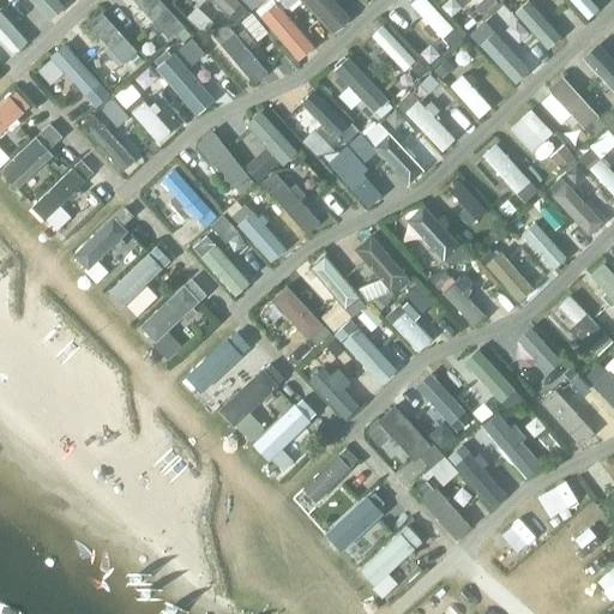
[(30,0),(50,22),(64,8),(55,0),(30,0)]
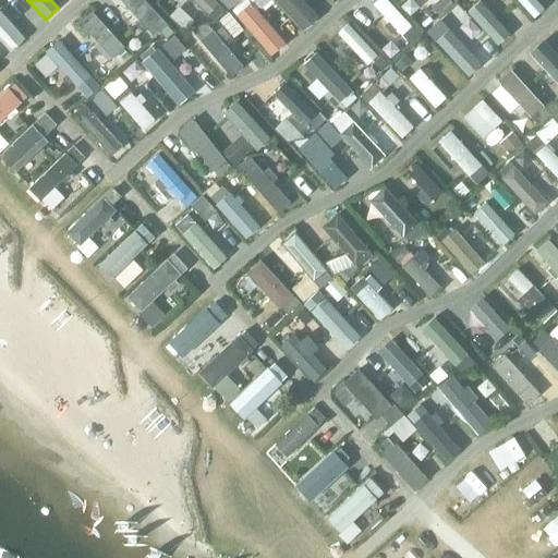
[(167,24),(144,0),(122,0),(121,1),(138,21),(147,29),(154,36),(167,24)]
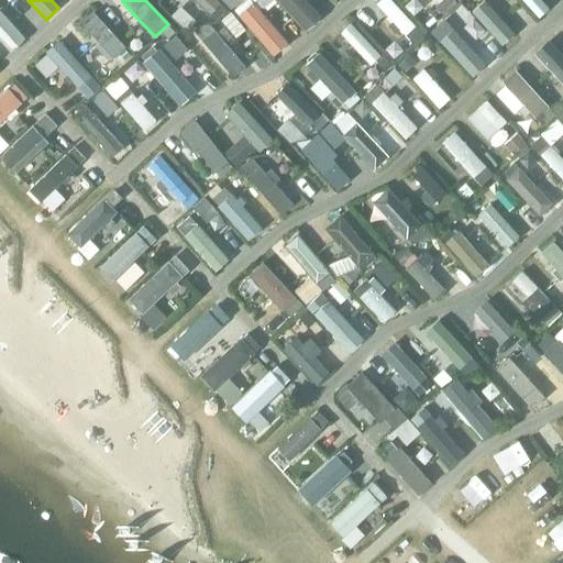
[(220,3),(216,0),(192,0),(209,15),(220,3)]
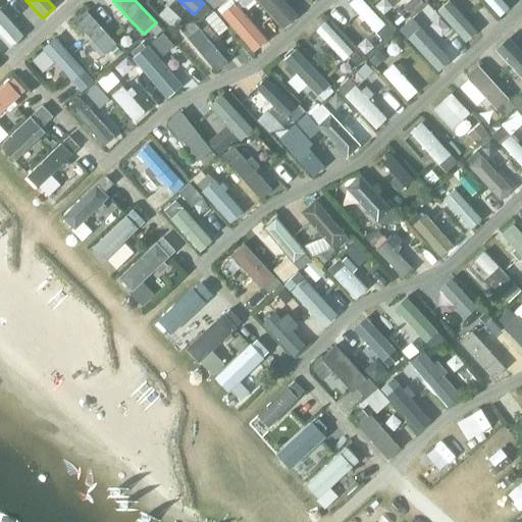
[(253,52),(266,41),(231,0),(227,0),(217,9),(221,14),(220,14),(253,52)]
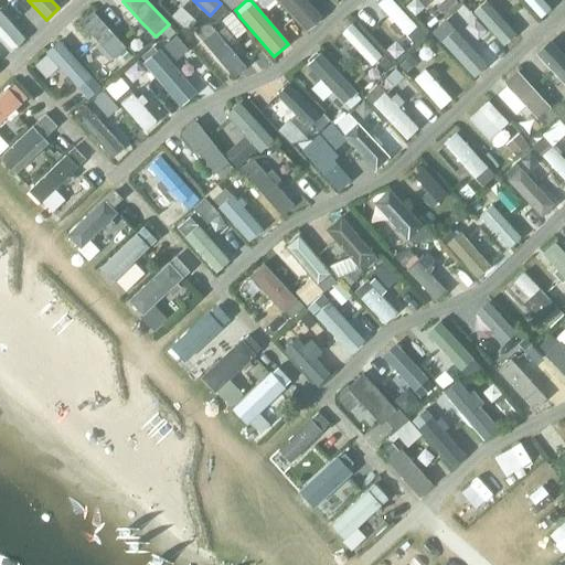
[(277,0),(307,31),(322,17),(307,0),(277,0)]
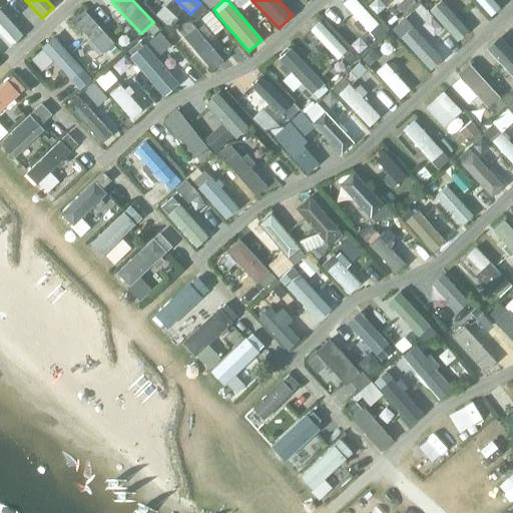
[(386,32),(356,0),(346,0),(343,4),(358,20),(365,27),(377,41),(386,32)]
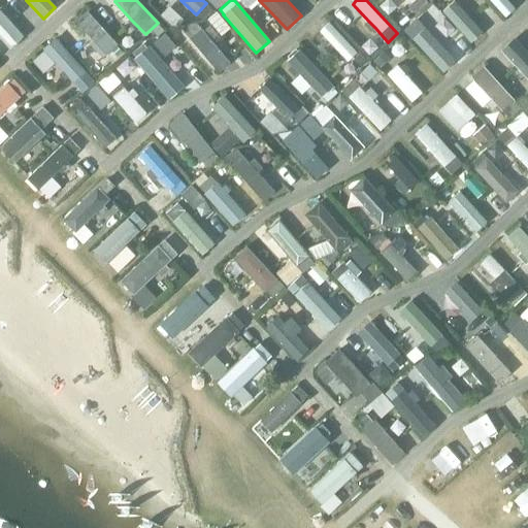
[(417,15),(426,7),(425,5),(428,3),(424,0),(408,0),(411,3),(408,6),(417,15)]
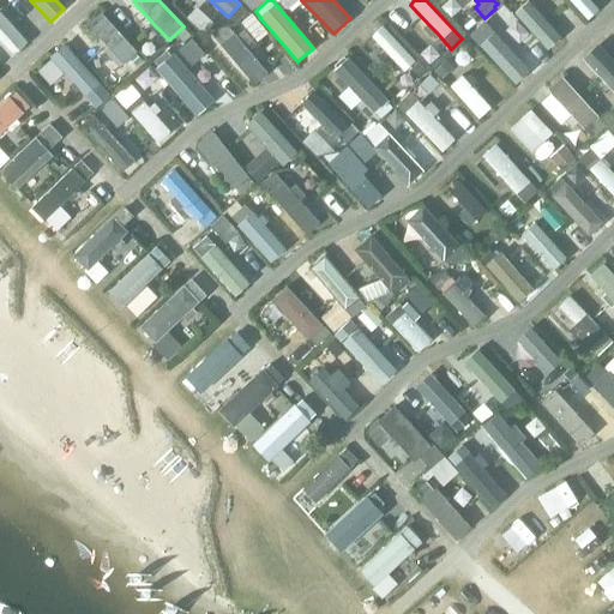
[(593,10),(583,0),(563,0),(582,20),(593,10)]
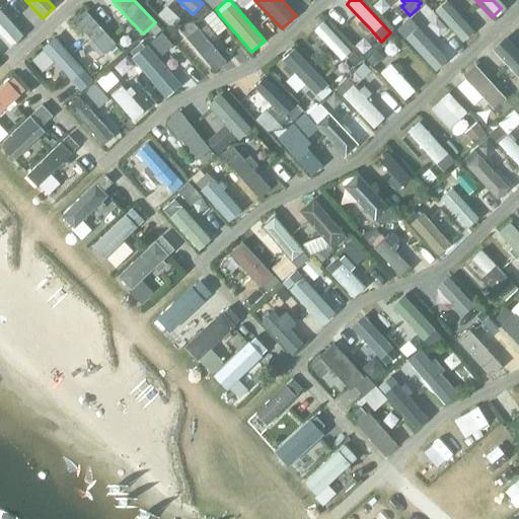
[(447,1),(435,11),(462,42),(474,30),(447,1)]
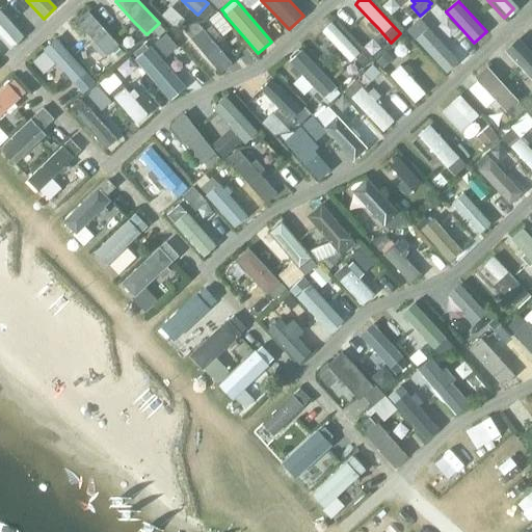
[(24,36),(0,10),(0,37),(9,49),(24,36)]
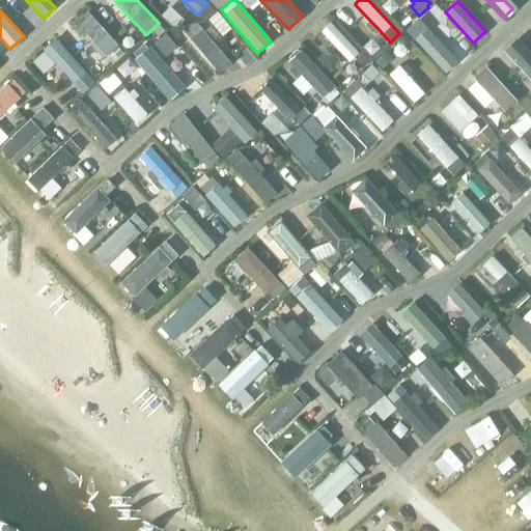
[(88,12),(77,22),(107,55),(118,45),(114,40),(88,12)]
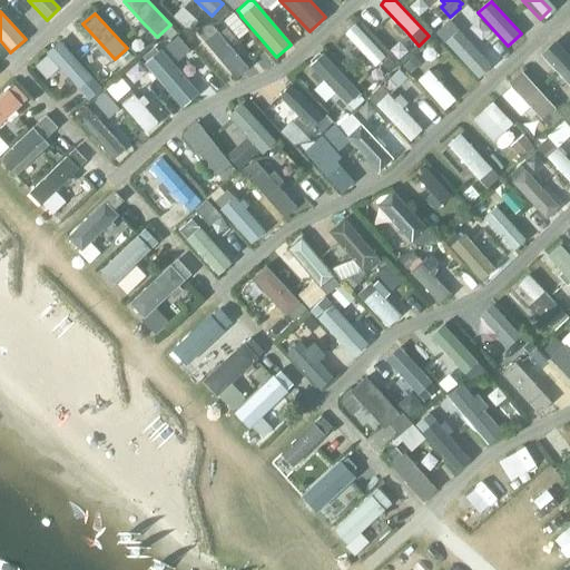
[(375,67),(385,57),(355,23),(344,33),(375,67)]
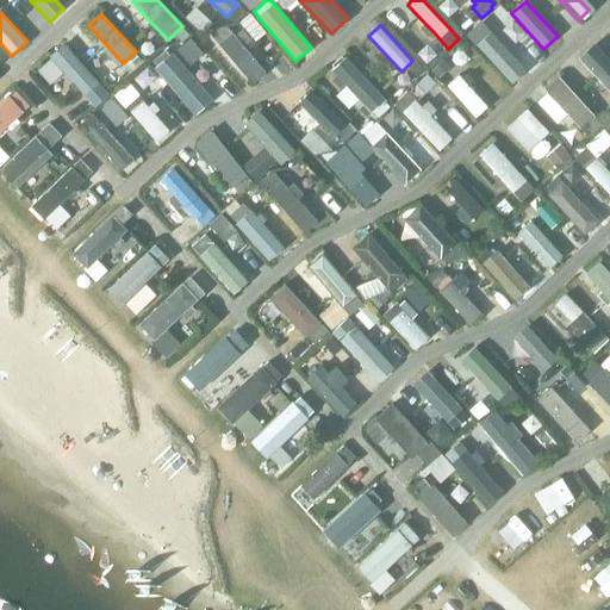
[(253,85),(266,73),(226,26),(216,27),(210,33),(219,44),(218,44),(253,85)]
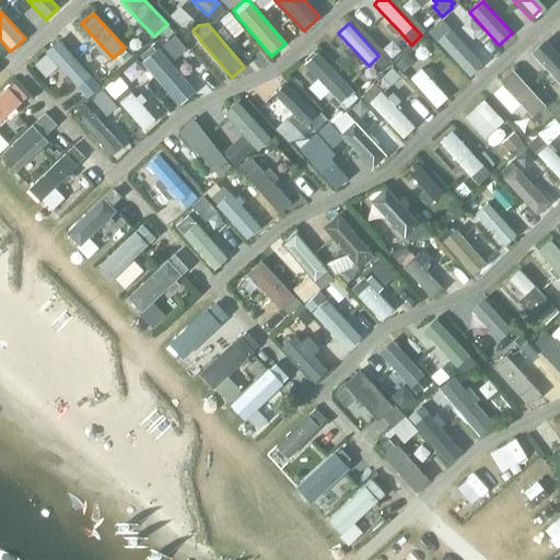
[(392,53),(403,45),(394,33),(383,42),(392,53)]
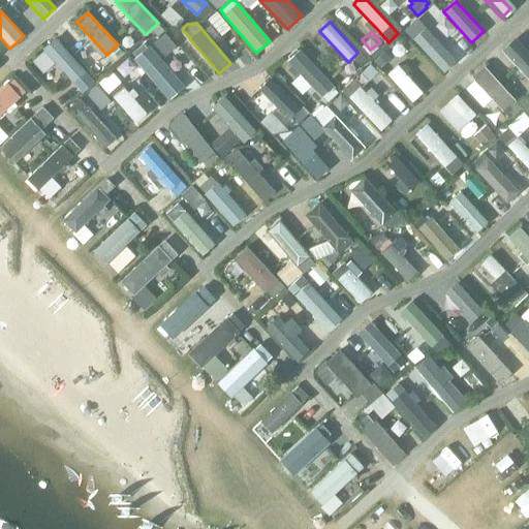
[(440,69),(449,61),(437,48),(436,47),(441,42),(433,33),(418,45),(440,69)]
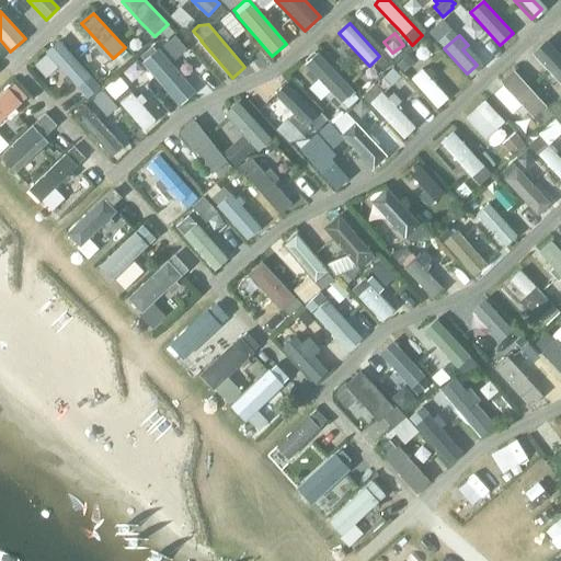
[(560,82),(560,58),(546,43),(535,54),(560,82)]
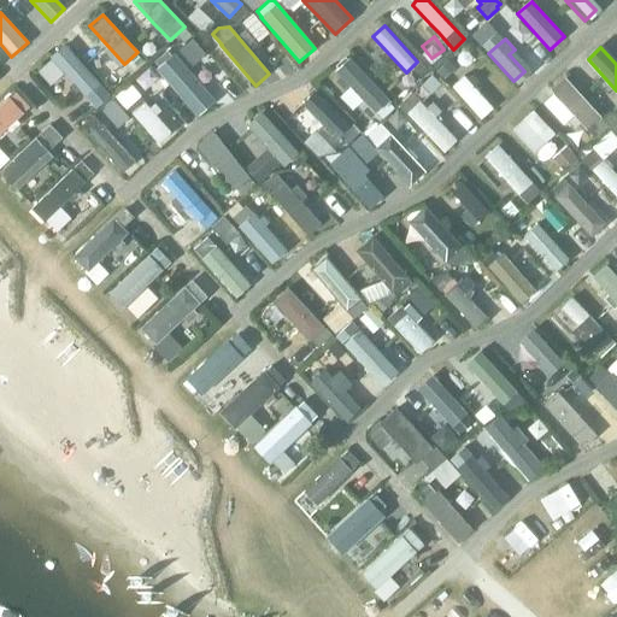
[(77,86),(95,106),(107,95),(64,48),(52,59),(74,82),(77,86)]
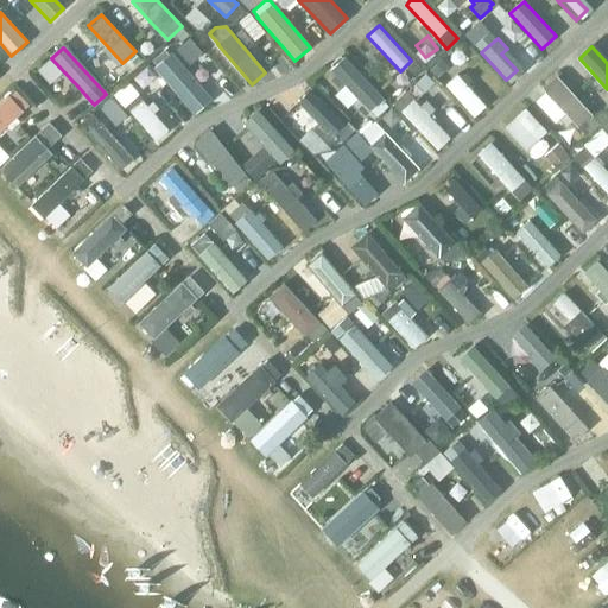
[(384,100),(344,57),(340,62),(339,59),(329,68),(331,70),(330,70),(337,77),(331,82),(337,88),(342,83),(362,105),(369,113),(374,118),(386,108),(380,102),(384,100)]
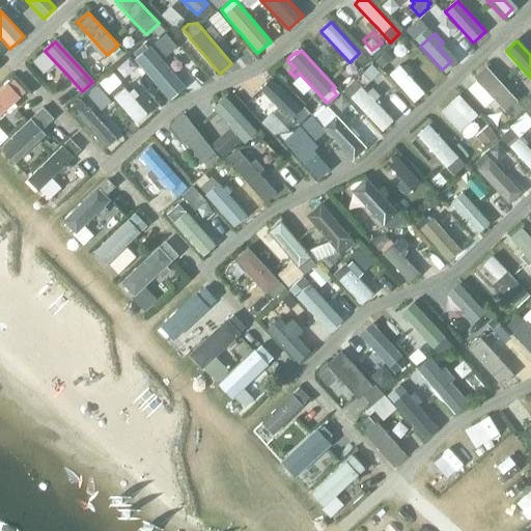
[(179,89),(149,54),(140,62),(170,98),(179,89)]
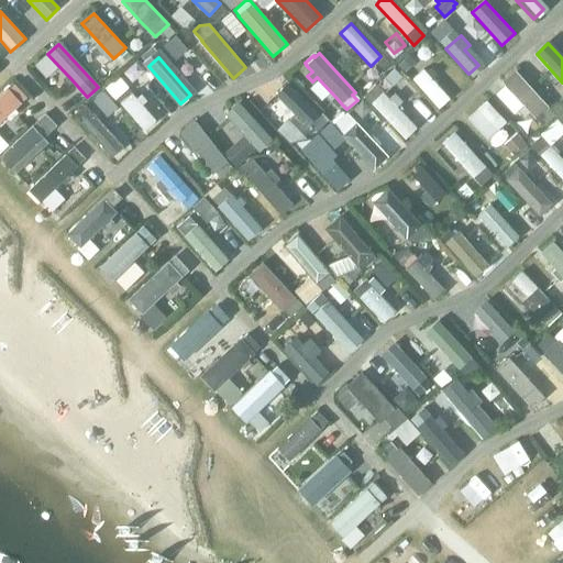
[(439,109),(450,99),(432,79),(437,75),(431,68),(427,73),(423,69),(412,79),(439,109)]
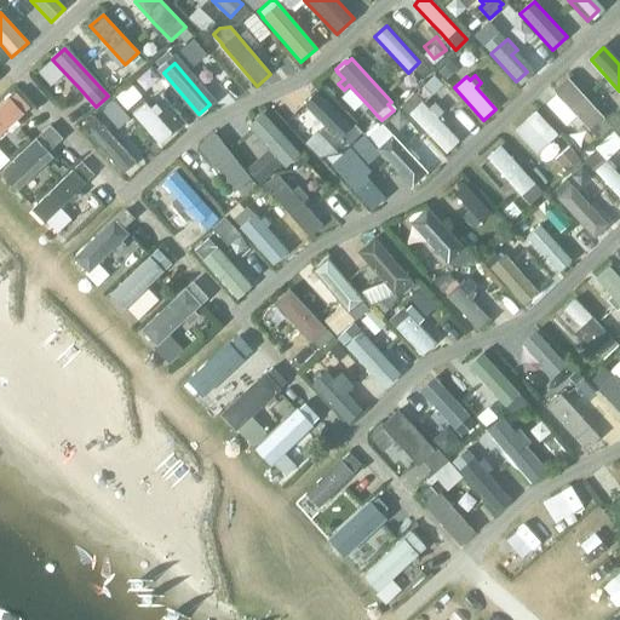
[(568,78),(554,91),(577,115),(583,122),(598,139),(612,127),(603,119),(604,118),(568,78)]
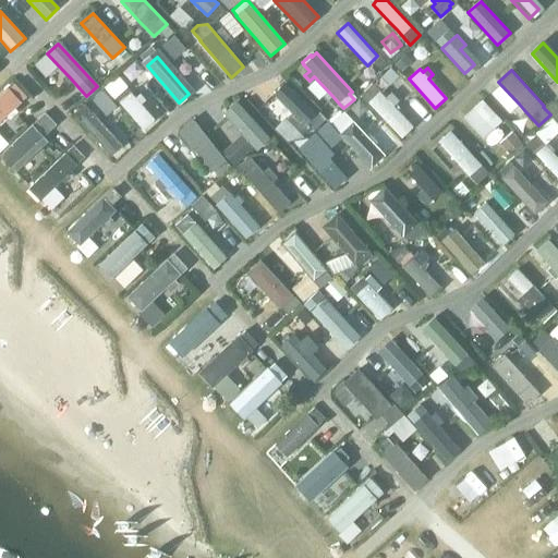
[(304,125),(316,113),(284,82),(273,94),(304,125)]
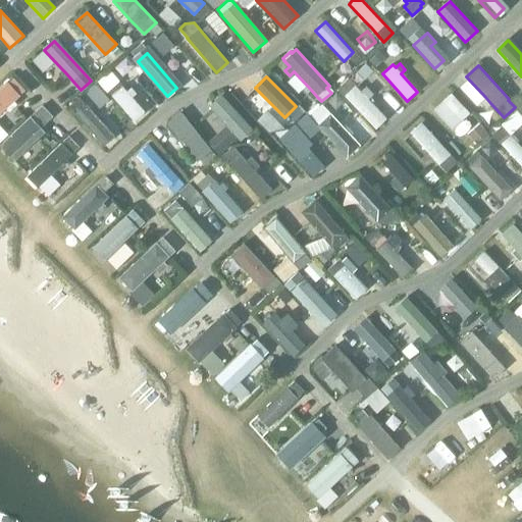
[(14,77),(0,90),(0,113),(25,90),(14,77)]
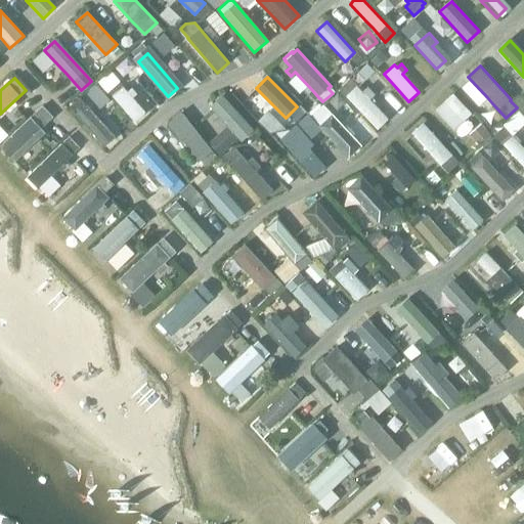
[(378,130),(388,120),(369,99),(374,95),(367,88),(362,92),(350,79),(338,89),(378,130)]
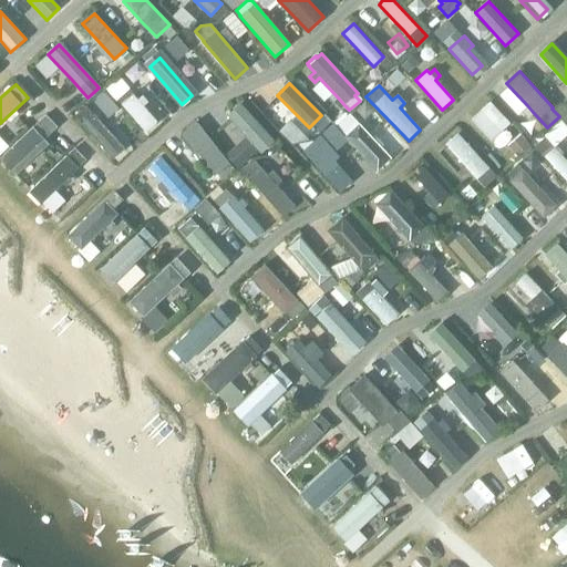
[(121,104),(146,132),(157,122),(143,106),(137,100),(133,94),(121,104)]
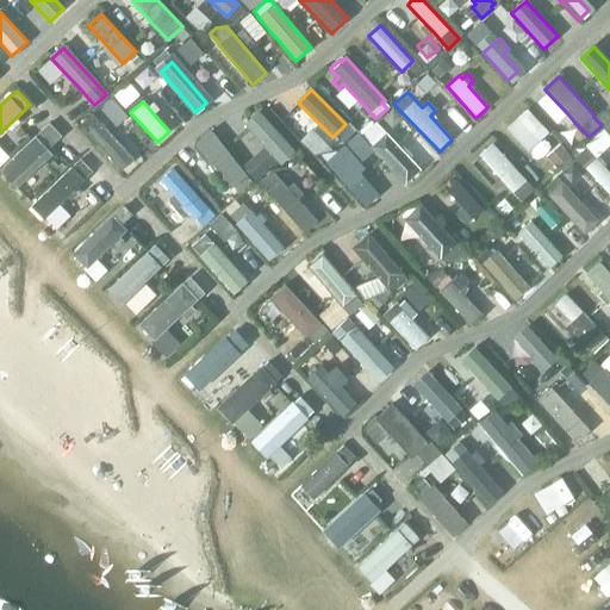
[(505,123),(528,147),(548,129),(526,104),(505,123)]
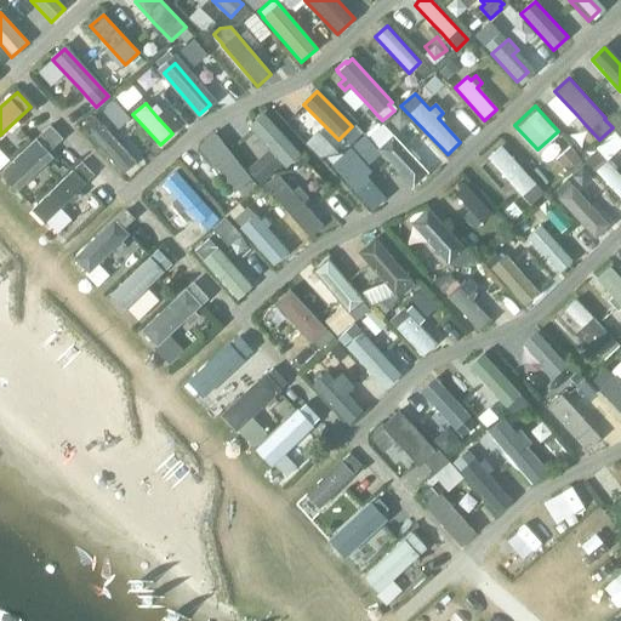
[(300,154),(263,114),(249,127),(285,167),(300,154)]
